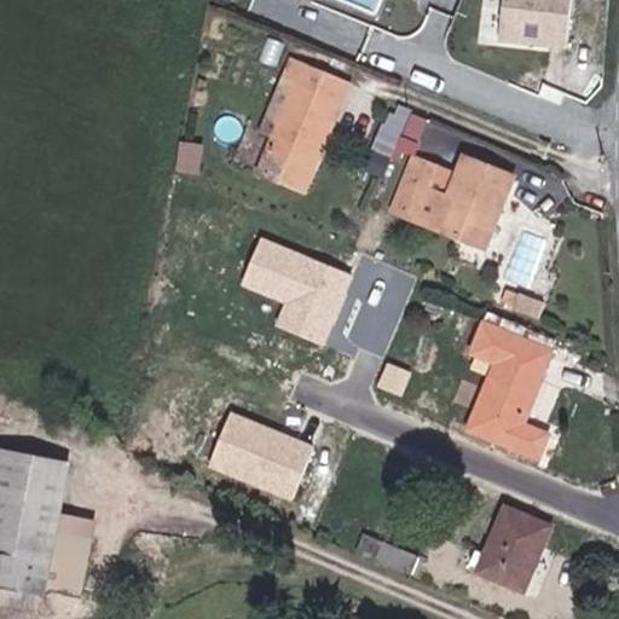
[(567,0),(501,0),(497,39),(562,46),(567,0)]
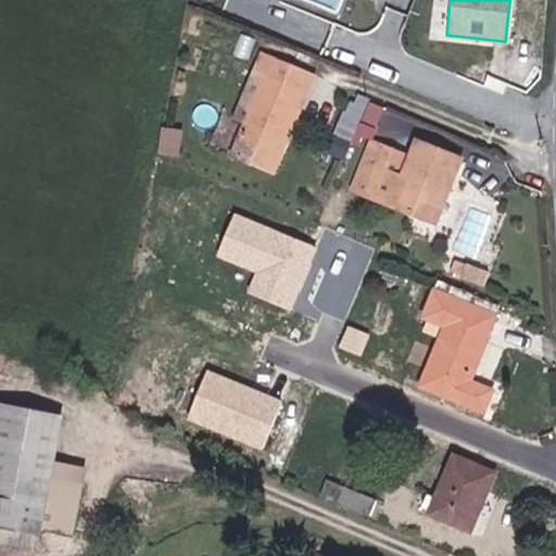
[(311,75),(262,53),(234,119),(244,125),(231,156),(256,167),(263,152),(274,156),(303,93),(311,75)]
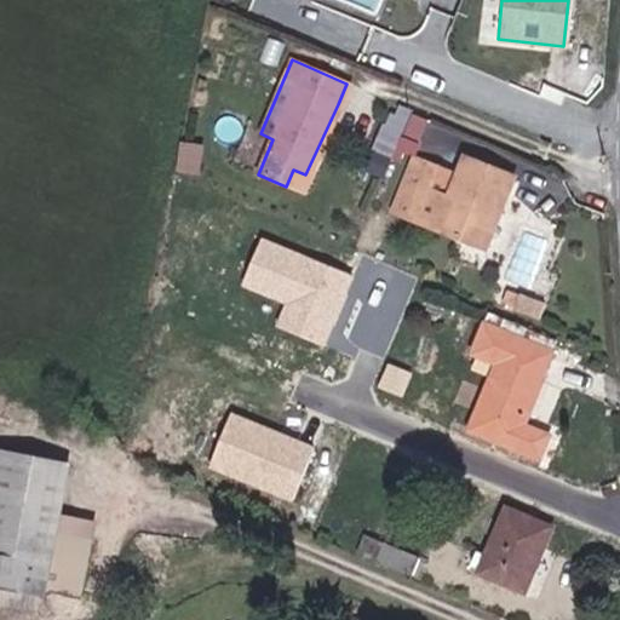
[(461,160),(454,178),(411,159),(389,212),(458,241),(460,235),(478,242),(491,214),(495,216),(511,179),(461,160)]
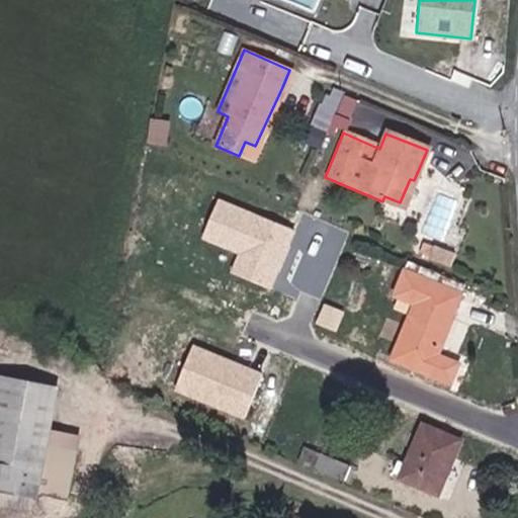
[(382,201),(402,209),(414,180),(410,179),(400,202),(384,196),(382,201)]
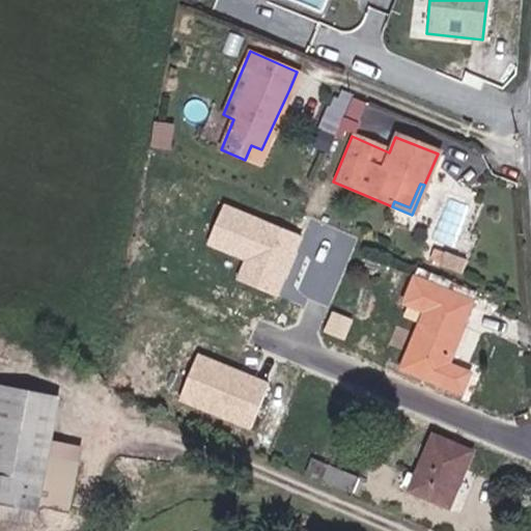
[(303,235),(223,203),(204,249),(243,264),(236,279),(278,296),(303,235)]
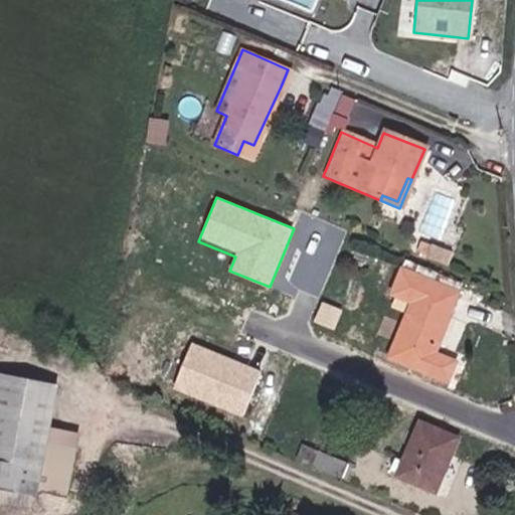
[(435,353),(459,291),(402,269),(392,293),(413,301),(391,356),(446,380),(453,360),(435,353)]
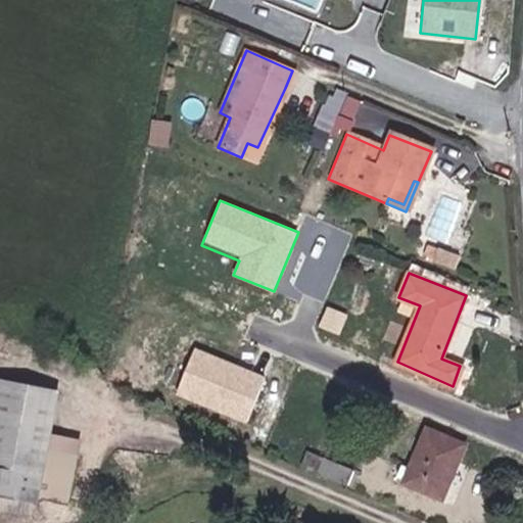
[(349,335),(358,319),(331,307),(325,325),(349,335)]
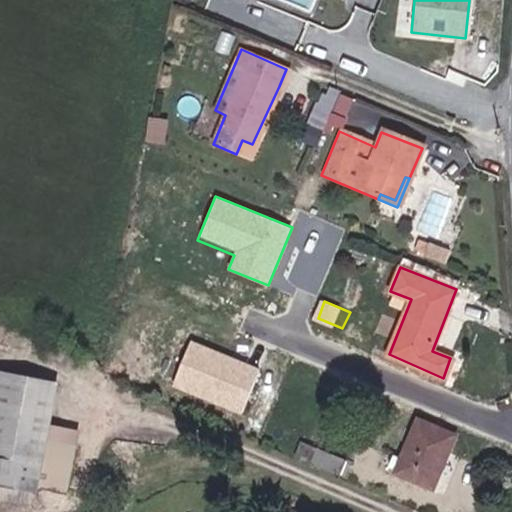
[(260,368),(191,340),(172,387),(241,414),(260,368)]
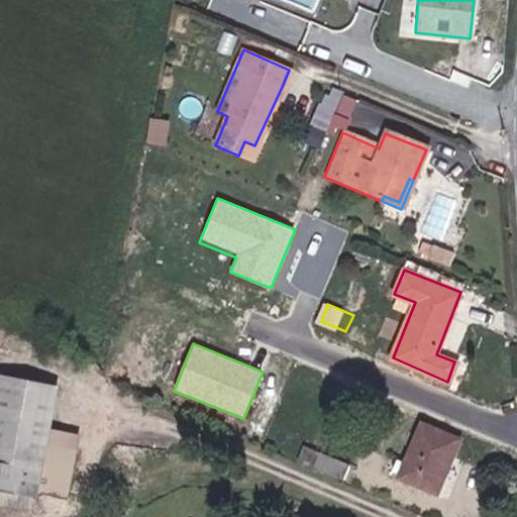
[(73,400),(5,387),(0,414),(0,500),(52,511),(73,400)]
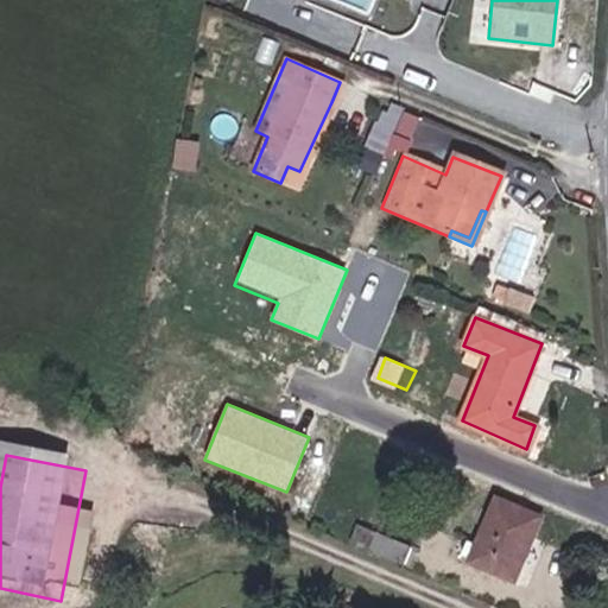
[(520,582),(544,521),(500,504),(482,549),(472,545),(466,559),(520,582)]
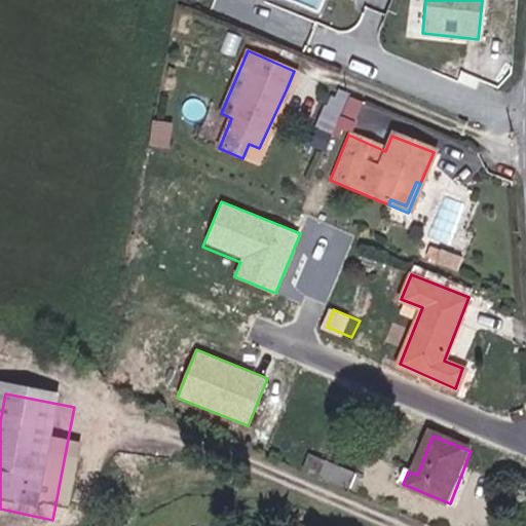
[(355,492),(362,477),(332,465),(326,481),(355,492)]
